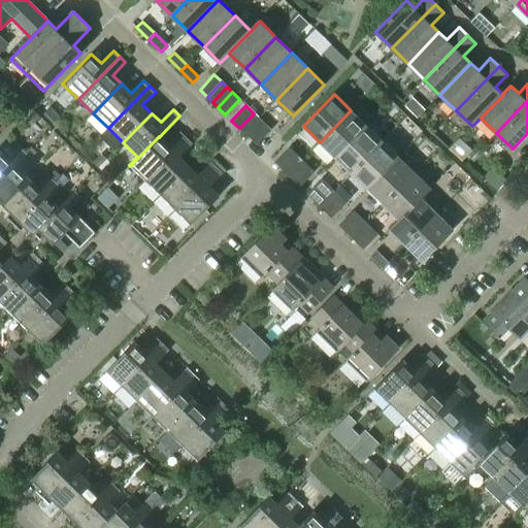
[(335,158),(366,126),(351,110),(320,142),(335,158)]
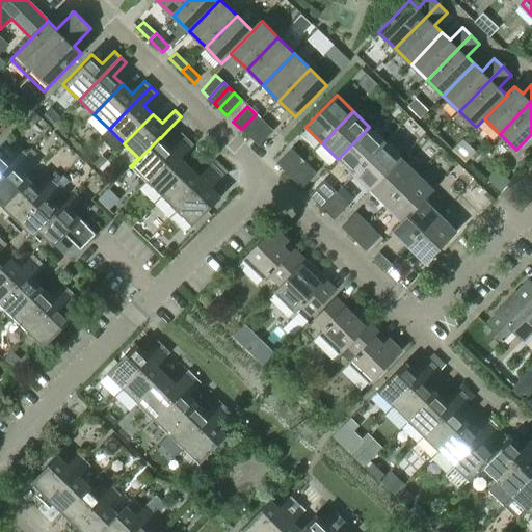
[(246,134),(261,120),(256,114),(241,129),(246,134)]
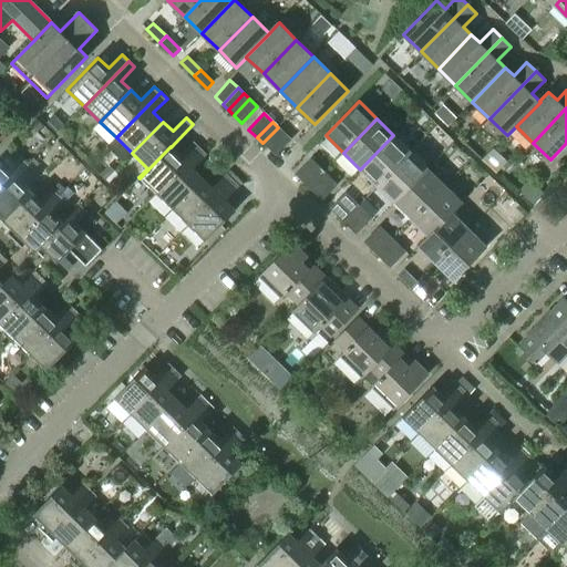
[(268,148),(284,132),(278,127),(263,143),(268,148)]
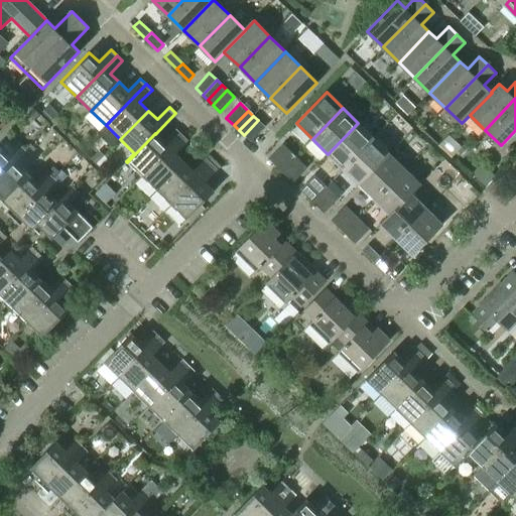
[(244,135),(251,142),(265,128),(258,120),(244,135)]
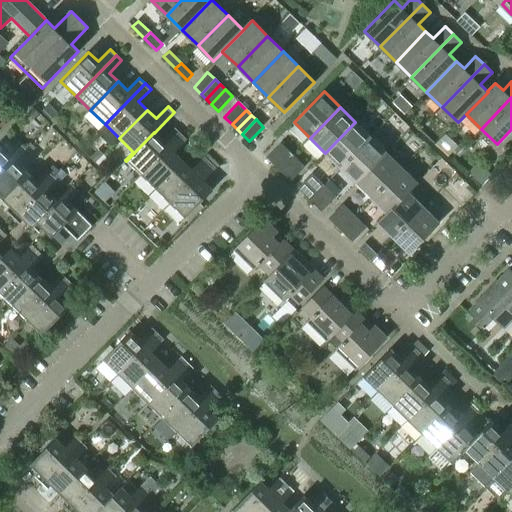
[(341,168),(371,137),(355,122),(325,153),(341,168)]
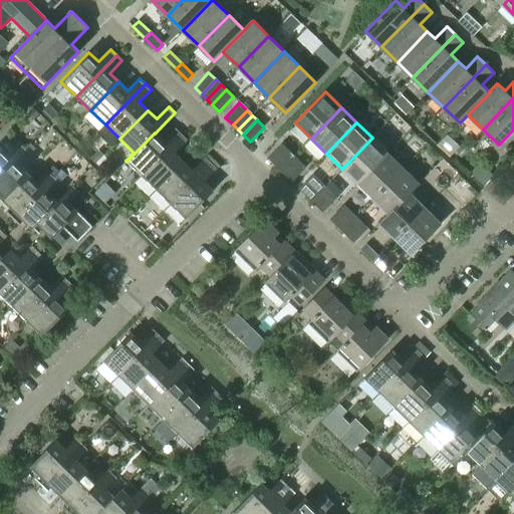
[(142,176),(181,135),(176,129),(164,142),(155,134),(155,133),(126,162),(142,176)]
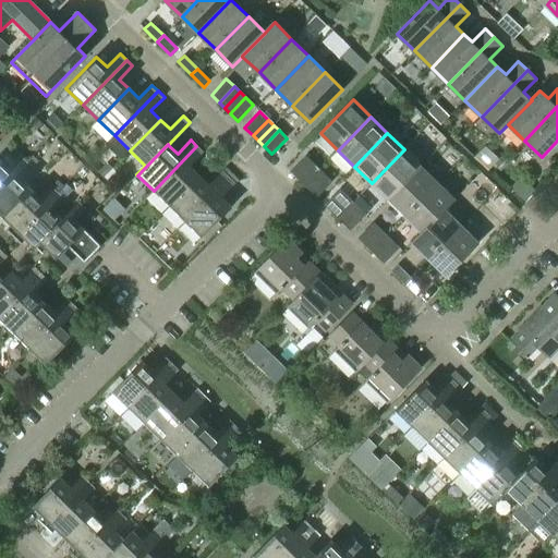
[(169,206),(199,176),(190,166),(203,153),(196,146),(154,191),(169,206)]
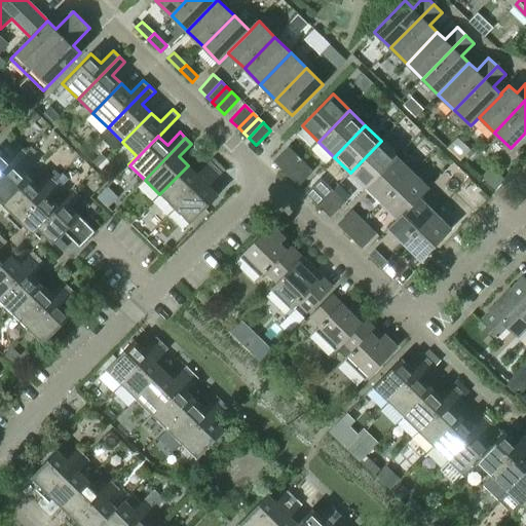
[(366,188),(397,156),(381,141),(350,173),(366,188)]
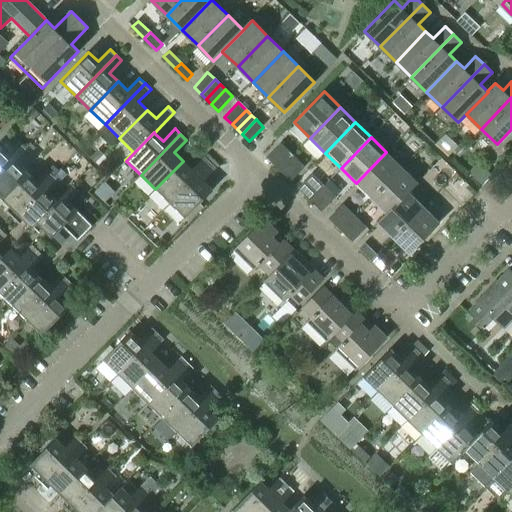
[(0,172),(24,148),(18,143),(13,147),(4,138),(0,142),(0,172)]
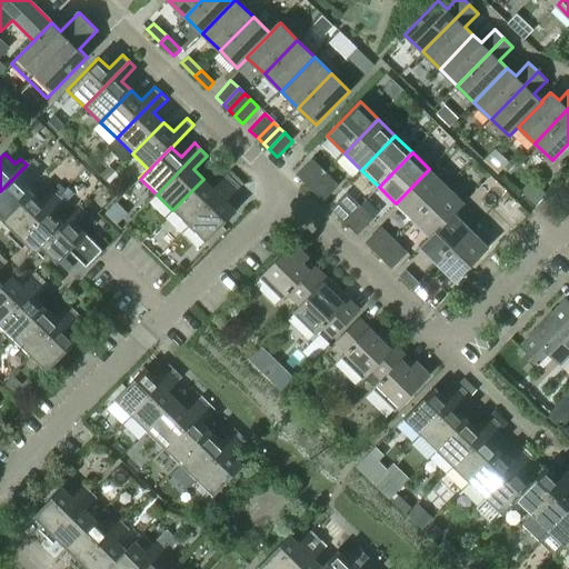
[(296,175),(303,183),(320,167),(311,159),(296,175)]
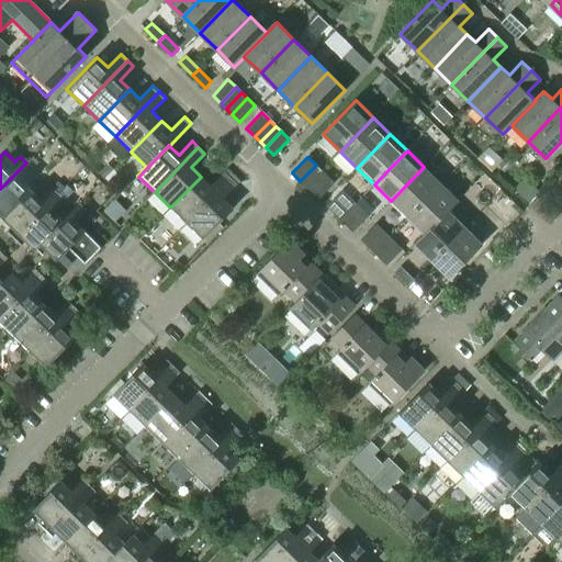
[(0,213),(4,217),(31,190),(21,180),(33,169),(26,163),(0,189),(0,213)]
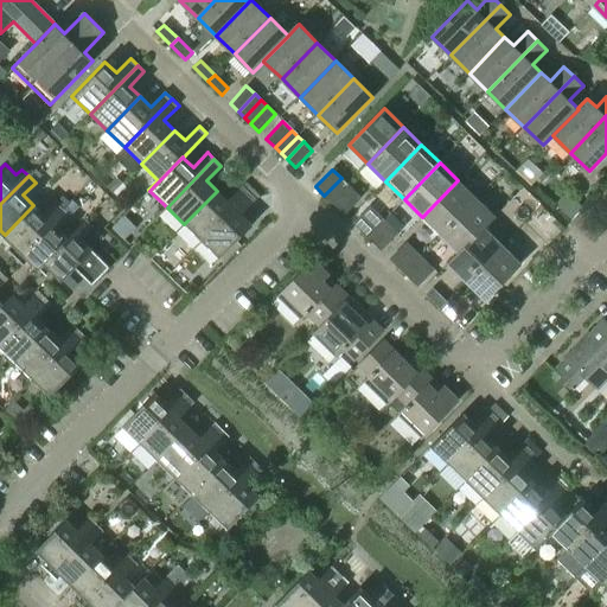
[(330,200),(346,184),(342,178),(324,196),(330,200)]
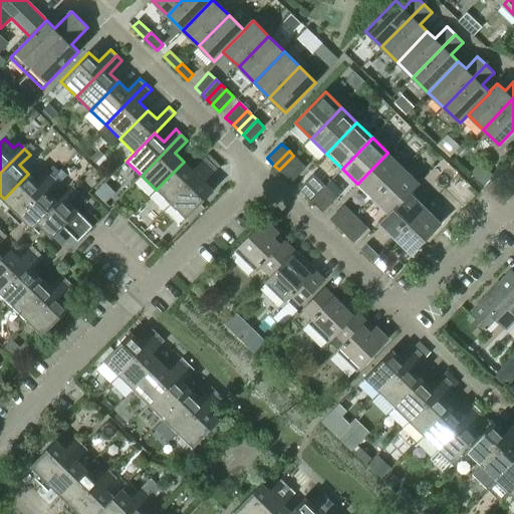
[(373,199),(403,168),(388,153),(357,184),(373,199)]
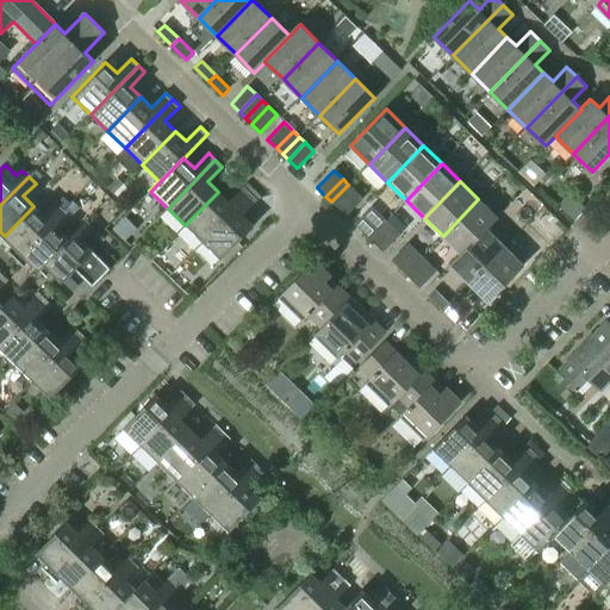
[(337,207),(355,191),(348,185),(331,201),(337,207)]
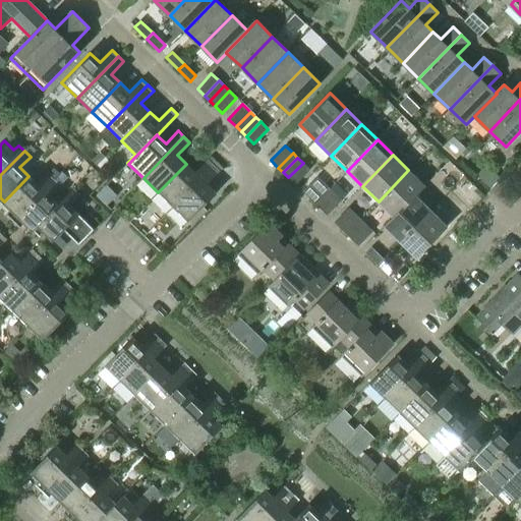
[(173,208),(214,166),(208,160),(195,172),(186,164),(158,192),(173,208)]
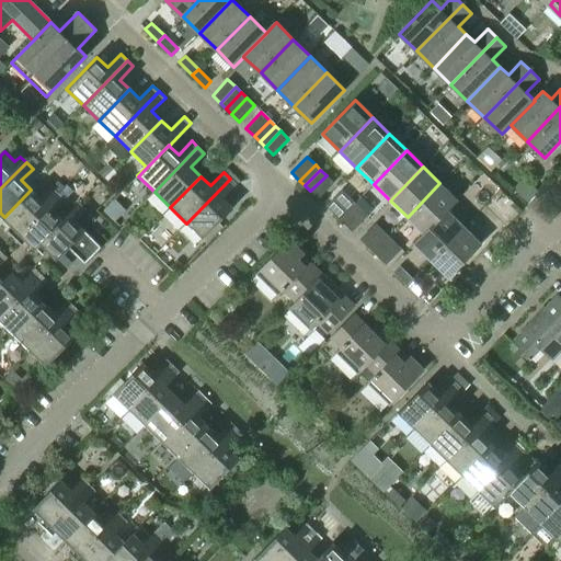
[(310,191),(319,199),(334,184),(327,175),(310,191)]
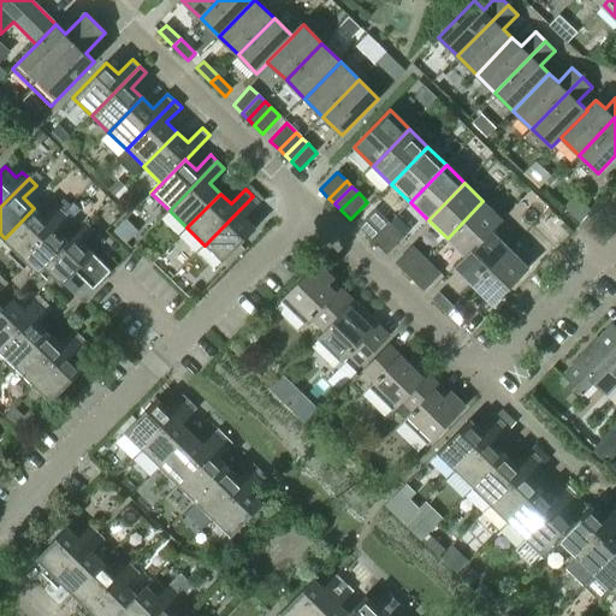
[(223,262),(256,229),(246,218),(260,202),(253,196),(205,246),(223,262)]
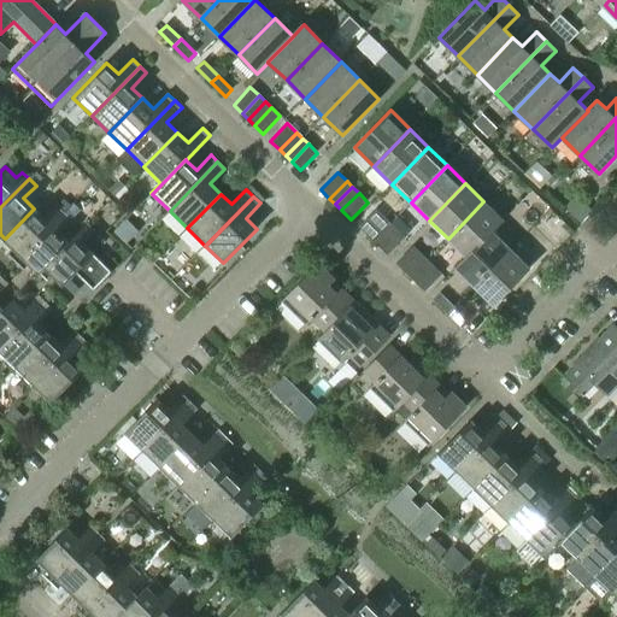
[(492,231),(503,221),(483,201),(448,239),(466,257),(492,231)]
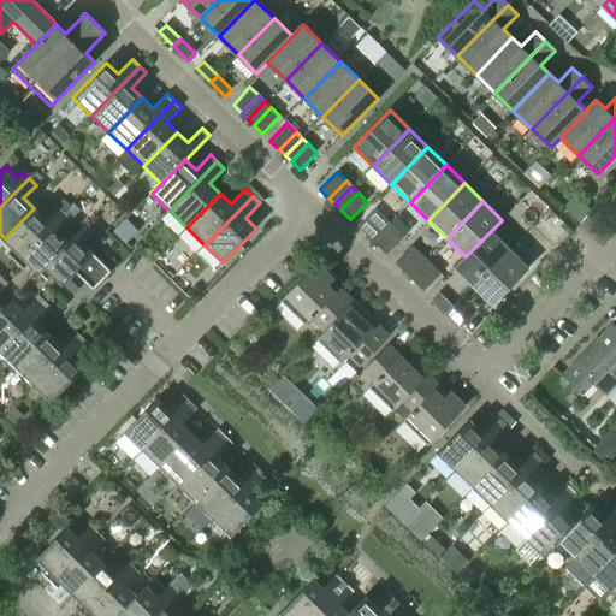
[(16,261),(64,213),(57,206),(45,218),(34,208),(5,238),(16,249),(10,256),(16,261)]
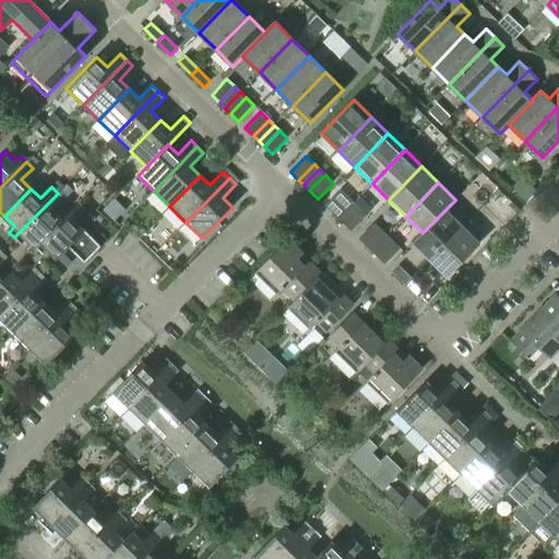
[(324,204),(332,213),(347,197),(340,189),(324,204)]
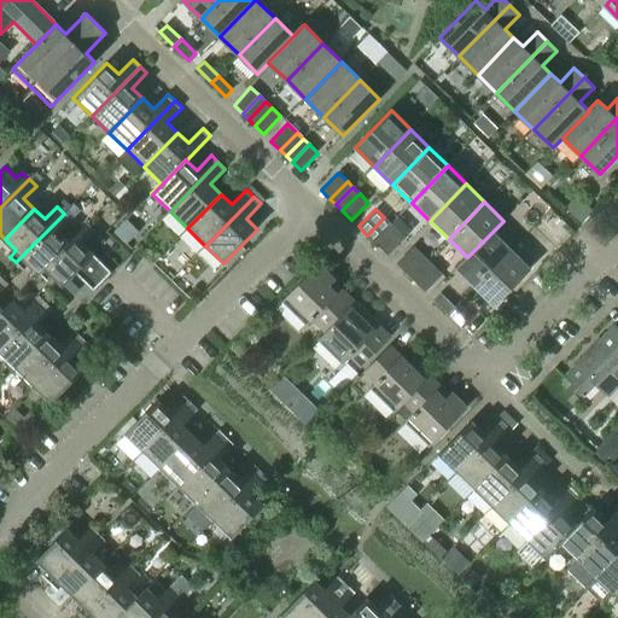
[(39,273),(69,243),(59,233),(71,220),(64,214),(16,262),(22,268),(28,262),(39,273)]
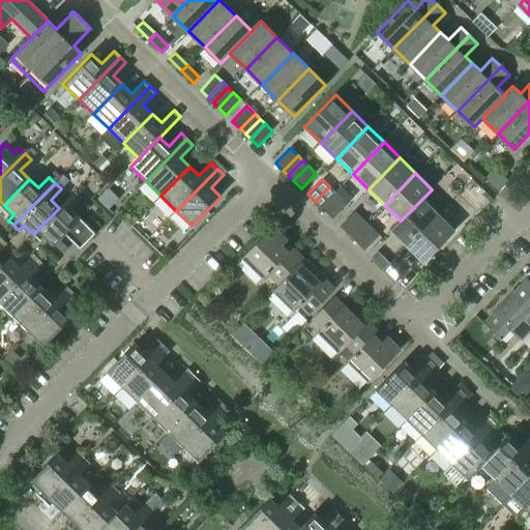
[(320,207),(334,192),(329,186),(315,202),(320,207)]
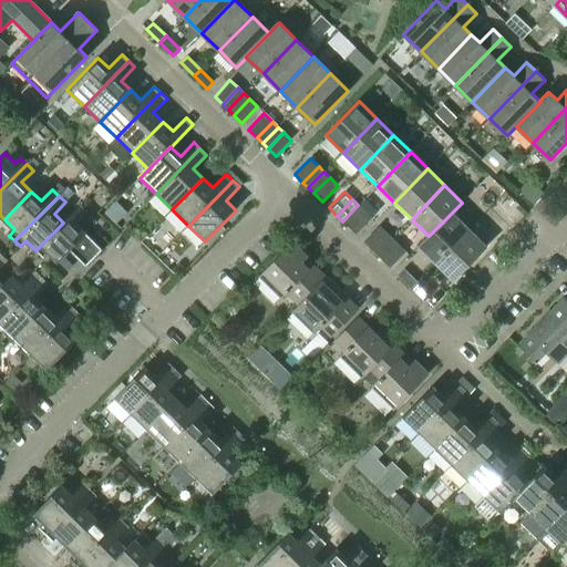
[(348,227),(363,210),(358,205),(342,222),(348,227)]
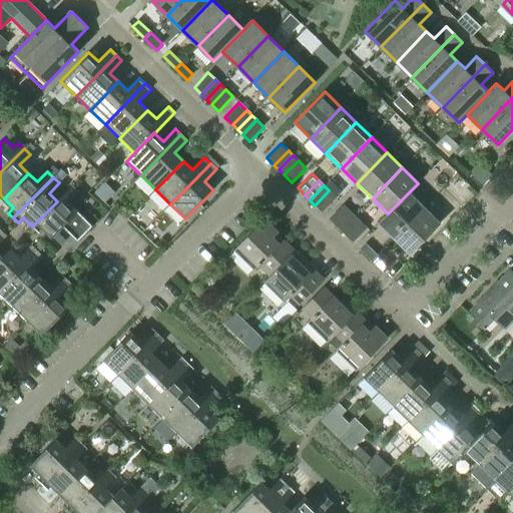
[(63,226),(77,211),(68,202),(78,192),(72,186),(57,201),(32,226),(38,232),(43,226),(53,236),(63,226)]
